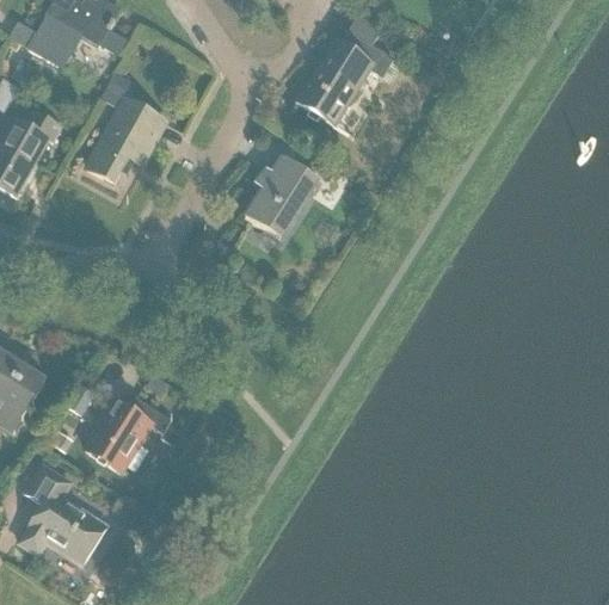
[(38,32),(29,49),(62,67),(80,35),(99,45),(100,44),(118,54),(127,38),(109,28),(120,8),(104,0),(55,0),(47,16),(38,32)]
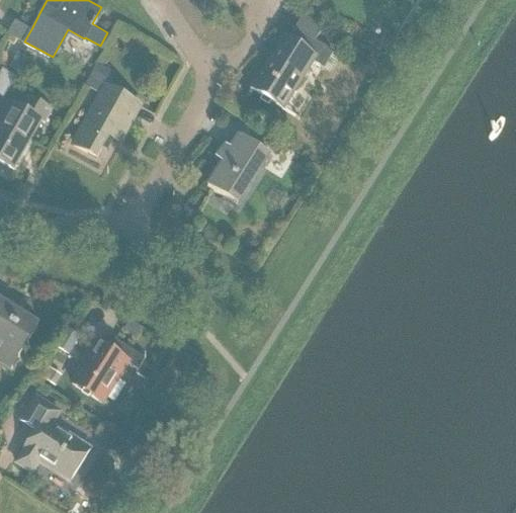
[(331,71),(341,55),(292,24),(253,88),(283,106),(313,59),(331,71)]
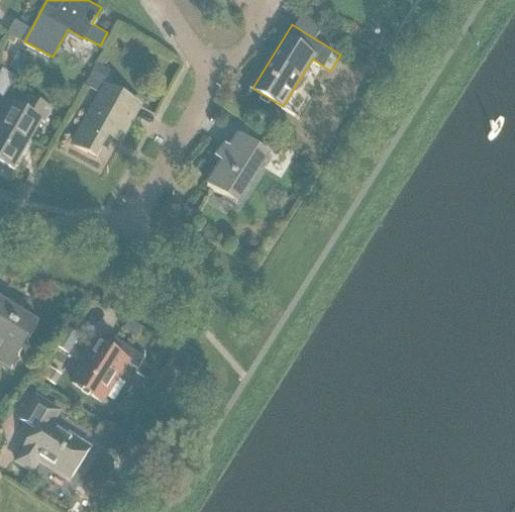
[(98,63),(87,81),(98,87),(108,69),(98,63)]
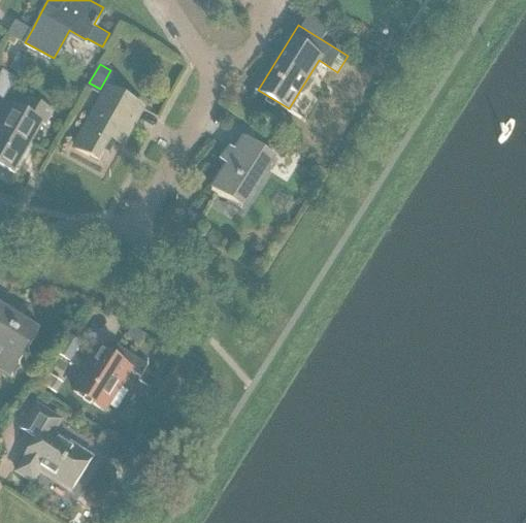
[(125,142),(144,107),(109,87),(76,144),(99,158),(111,135),(125,142)]
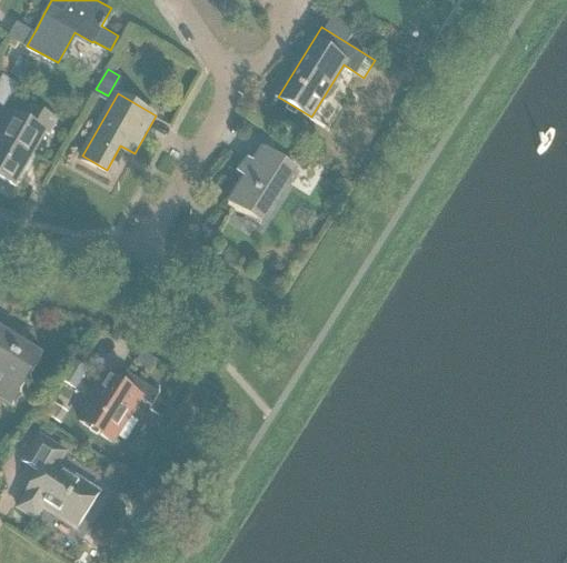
[(16,111),(11,109),(0,128),(0,173),(16,182),(47,128),(51,131),(58,118),(35,104),(27,117),(16,110),(16,111)]
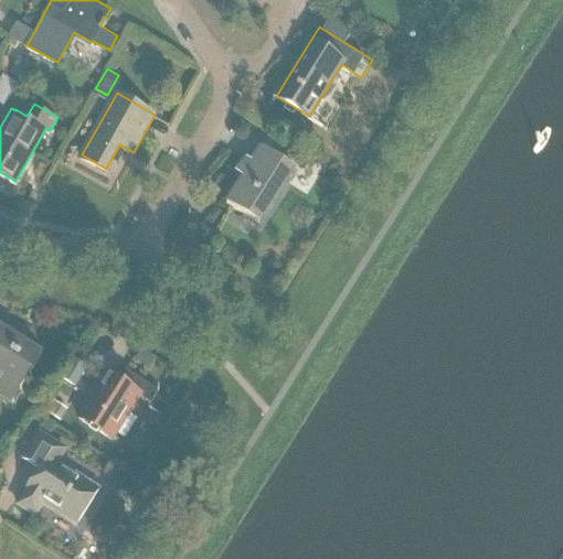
[(295,167),(263,146),(253,161),(247,157),(236,171),(244,175),(227,201),(261,222),(295,167)]
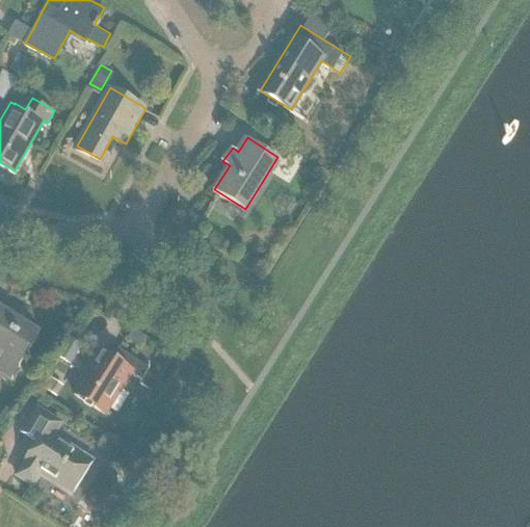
[(0,367),(14,376),(41,335),(0,308),(0,367)]
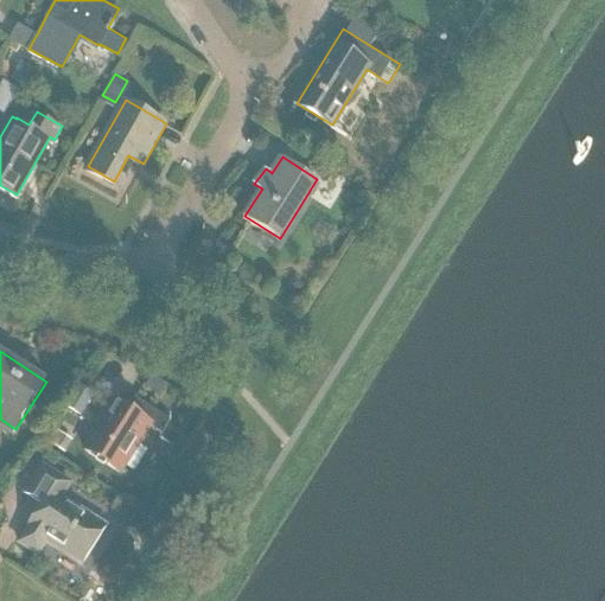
[(80,382),(68,402),(82,410),(95,390),(80,382)]
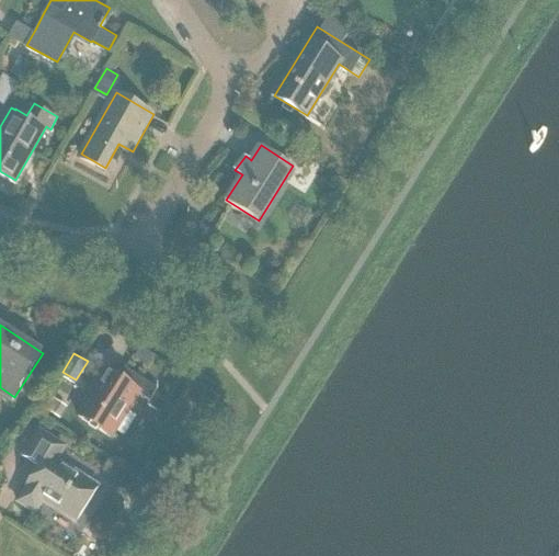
[(158,385),(125,364),(118,376),(105,367),(92,389),(93,390),(79,413),(112,433),(139,390),(150,398),(158,385)]
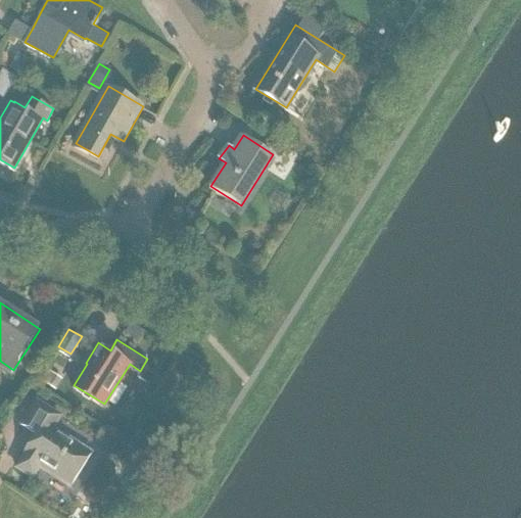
[(51,369),(45,378),(55,385),(61,375),(51,369)]
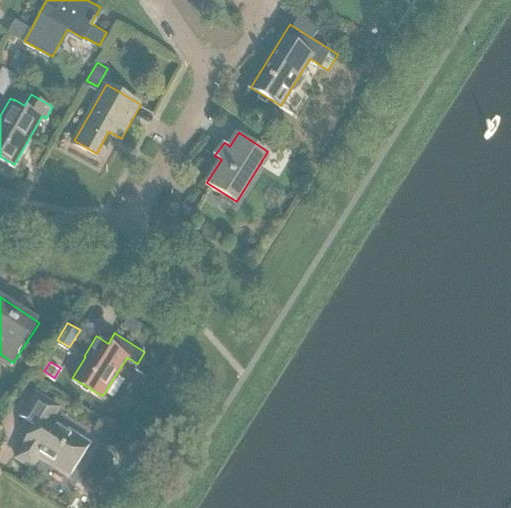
[(41,376),(37,384),(47,390),(52,383),(41,376)]
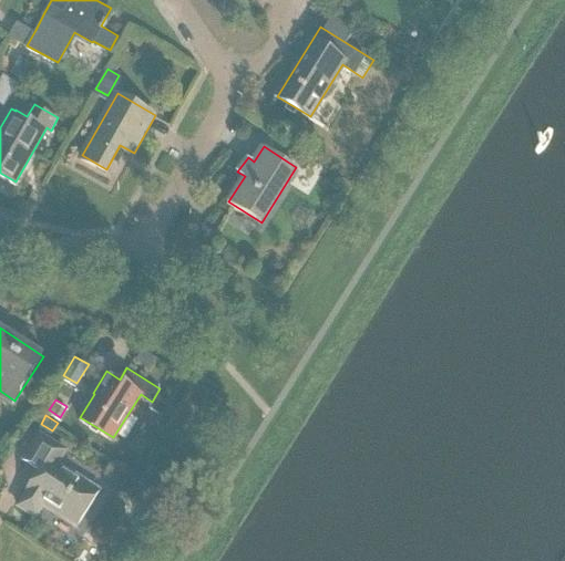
[(76,521),(98,488),(58,464),(67,449),(41,433),(26,457),(43,468),(20,505),(37,515),(45,501),(76,521)]
